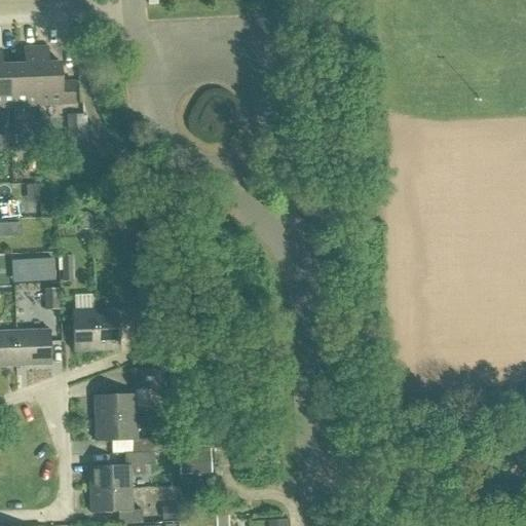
[(35,48),(23,49),(24,65),(12,66),(13,108),(37,107),(35,48)]
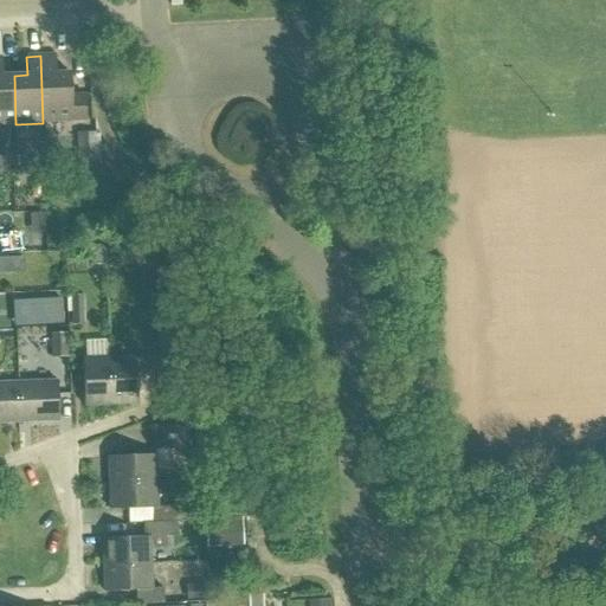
[(40,56),(43,123),(85,121),(84,96),(70,96),(69,73),(55,73),(55,56),(40,56)]
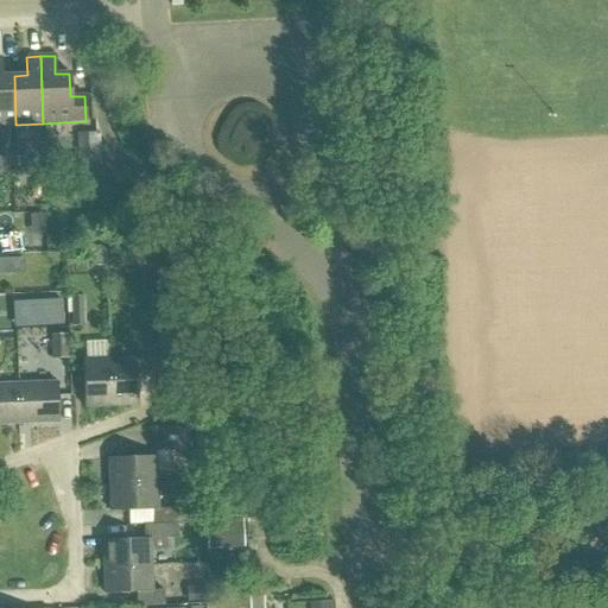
[(0,125),(16,125),(14,76),(1,76),(0,58),(0,57),(0,125)]
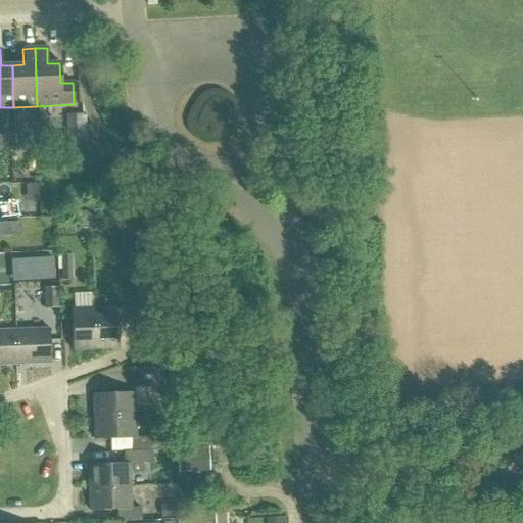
[(83,114),(66,115),(66,142),(84,142),(83,114)]
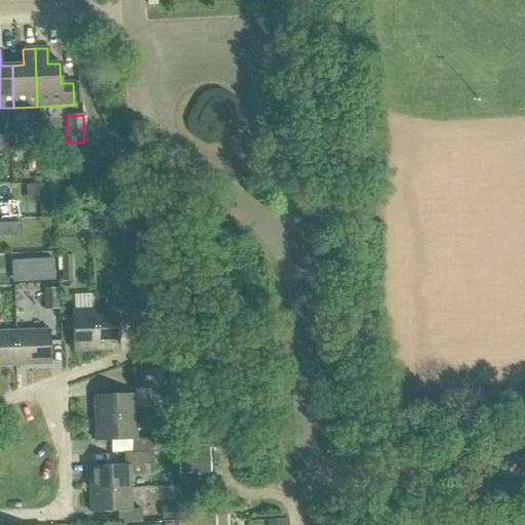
[(9,260),(10,282),(52,280),(51,258),(9,260)]
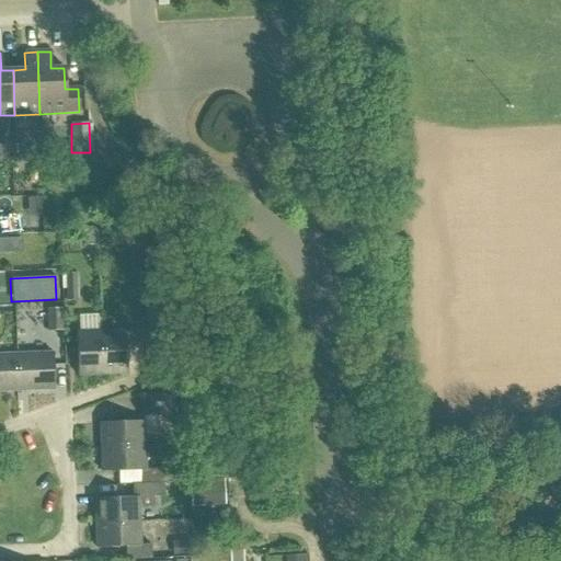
[(64,331),(63,309),(48,309),(48,332),(64,331)]
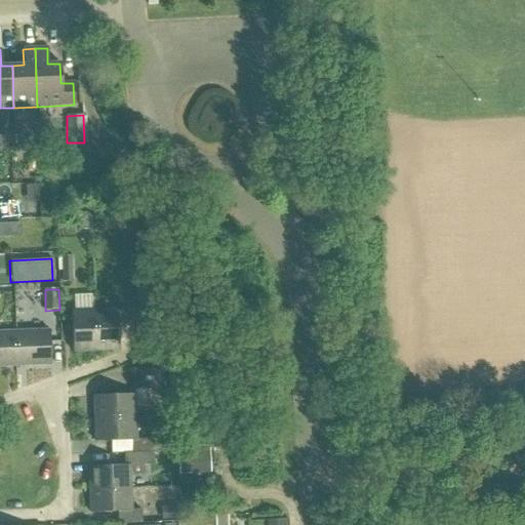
[(93,310),(71,311),(72,352),(95,351),(93,310)]
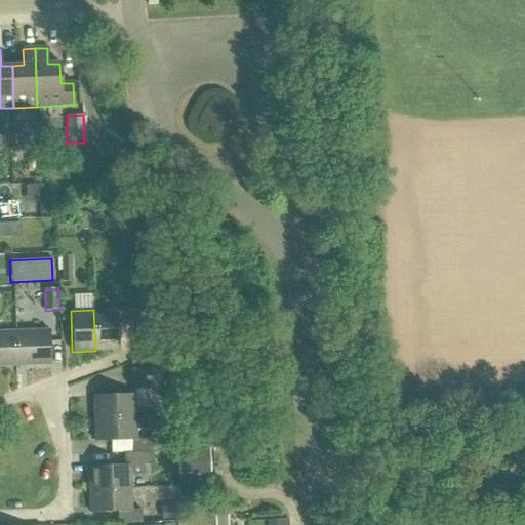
[(117,310),(93,310),(95,351),(118,351),(117,310)]
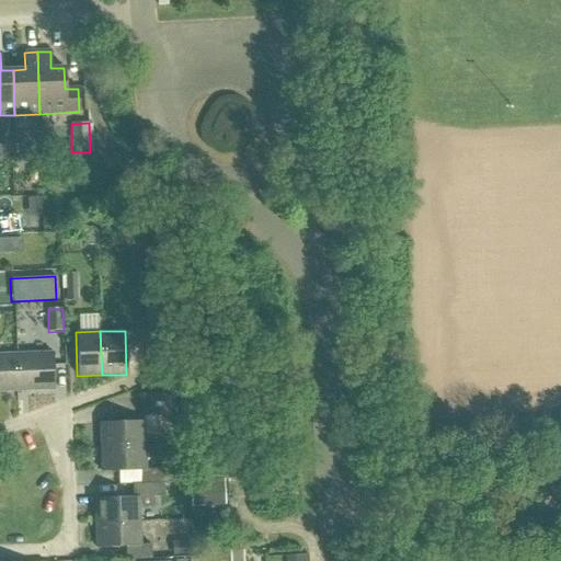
[(53,354),(0,355),(0,391),(54,390),(53,354)]
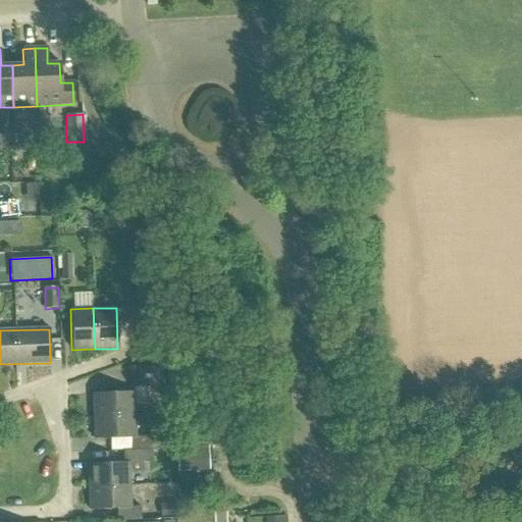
[(133,393),(93,394),(94,417),(135,415),(134,406),(145,406),(144,387),(164,387),(164,367),(132,368),(133,393)]
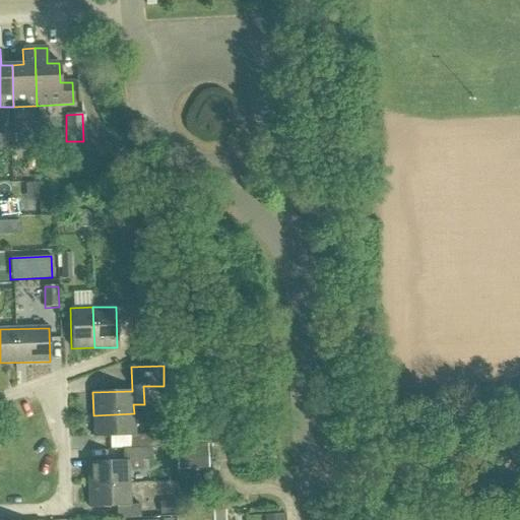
[(134,413),(93,415),(93,438),(131,437),(132,449),(151,448),(159,448),(159,435),(134,436),(134,413)]
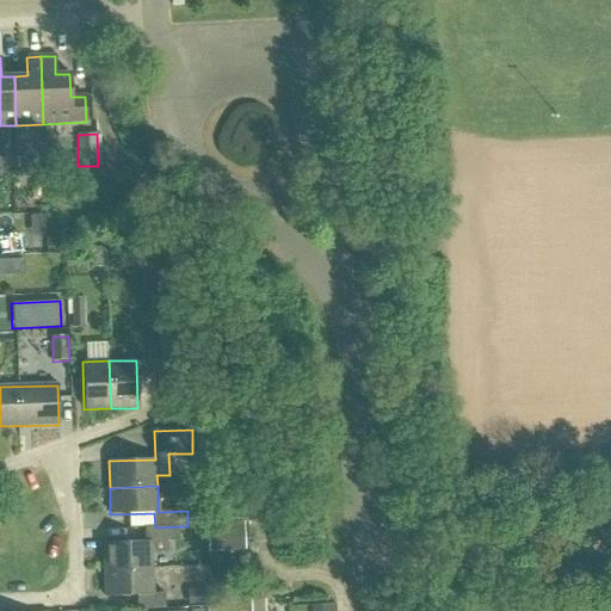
[(207,523),(207,549),(242,549),(242,523),(207,523)]
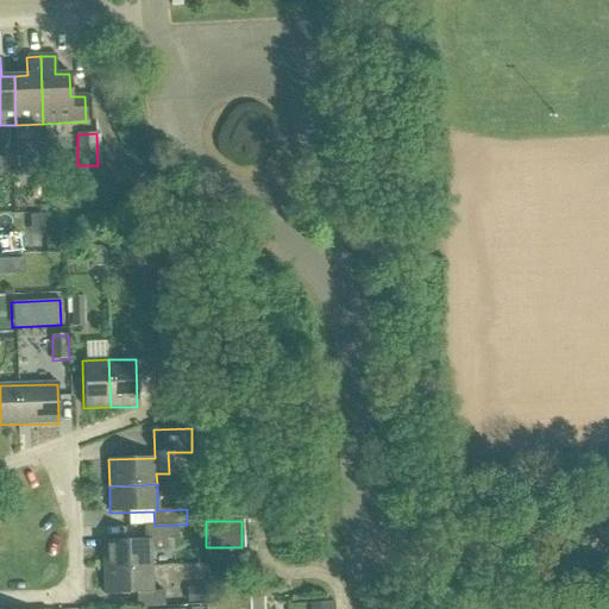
[(177,525),(155,526),(144,526),(145,540),(102,542),(104,569),(151,566),(150,552),(167,552),(167,540),(179,540),(177,525)]
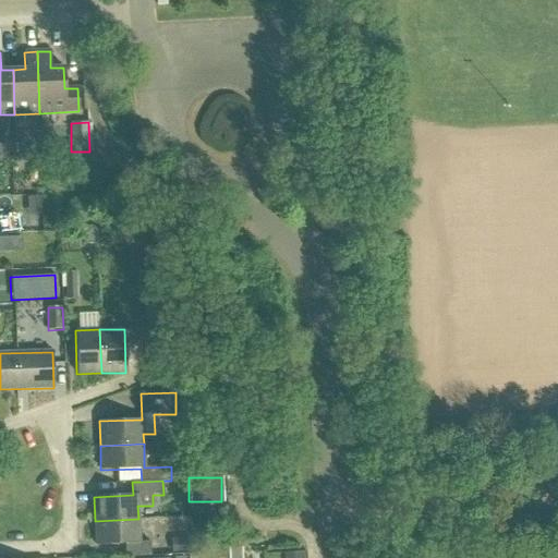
[(138,519),(95,521),(95,545),(125,544),(125,557),(150,556),(149,542),(138,543),(138,519)]
